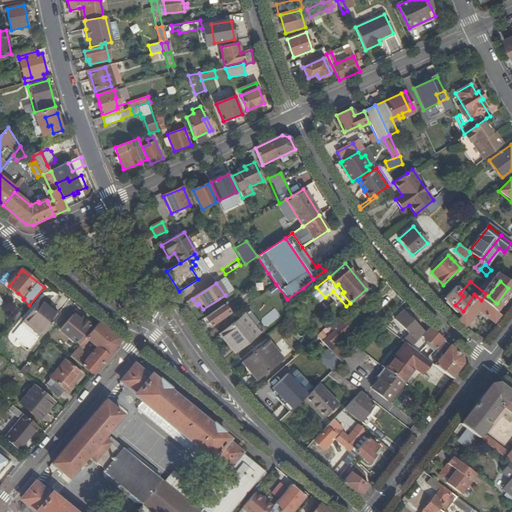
[(486,294),(481,300),(492,308),(496,303),(488,296),(486,294)]
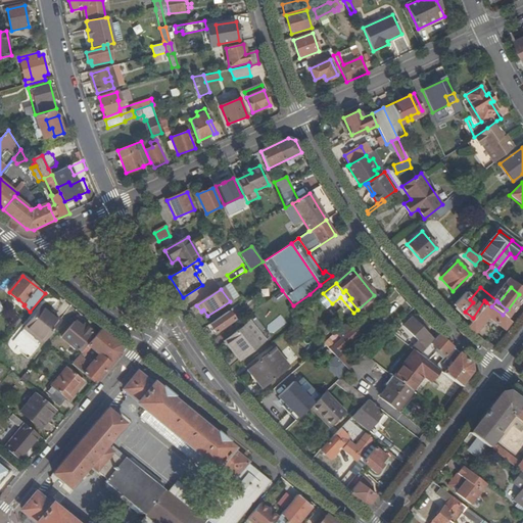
[(486,302),(468,327),(474,332),(486,316),(488,318),(505,330),(511,322),(503,315),(491,306),(486,302)]
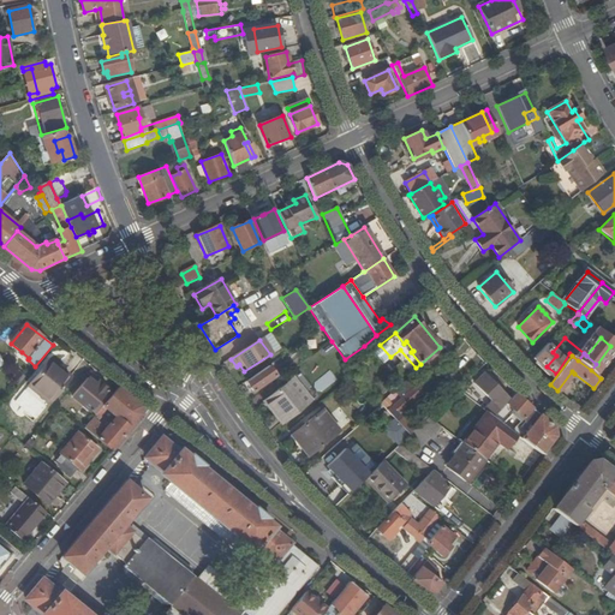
[(70,378),(49,360),(28,386),(48,402),(70,378)]
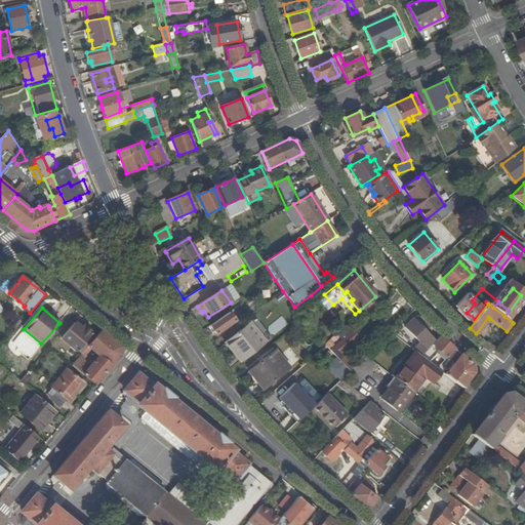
[(236,321),(230,312),(210,325),(216,334),(236,321)]
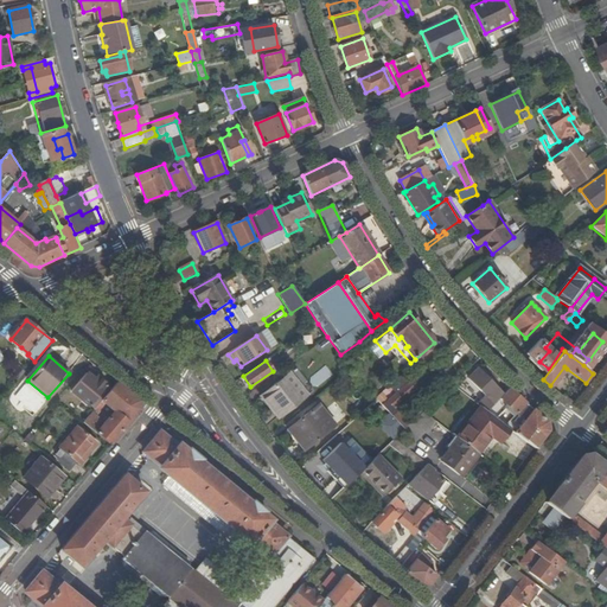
[(532,369),(543,379),(549,369),(540,362),(532,369)]
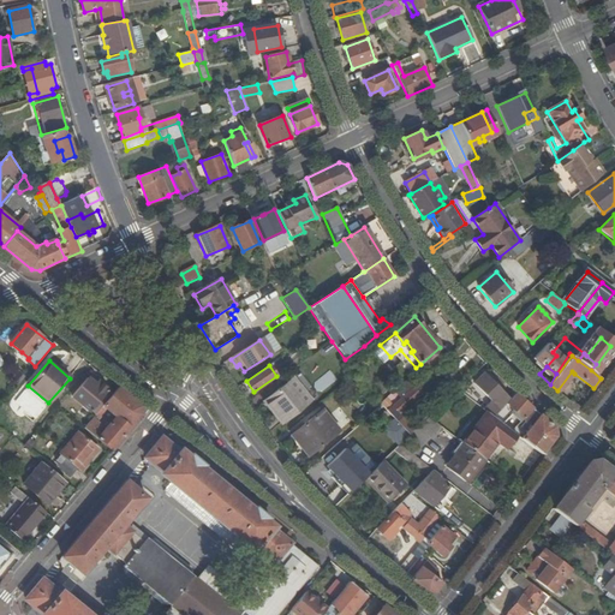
[(572,371),(557,390),(560,393),(574,374),(572,371)]
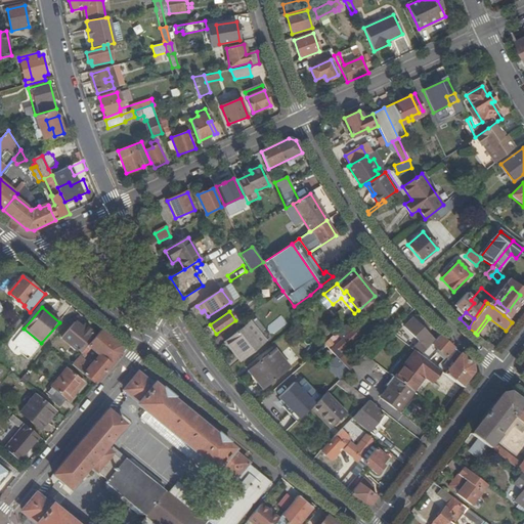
[(420,355),(434,341),(412,318),(404,326),(420,343),(412,350),(420,355)]
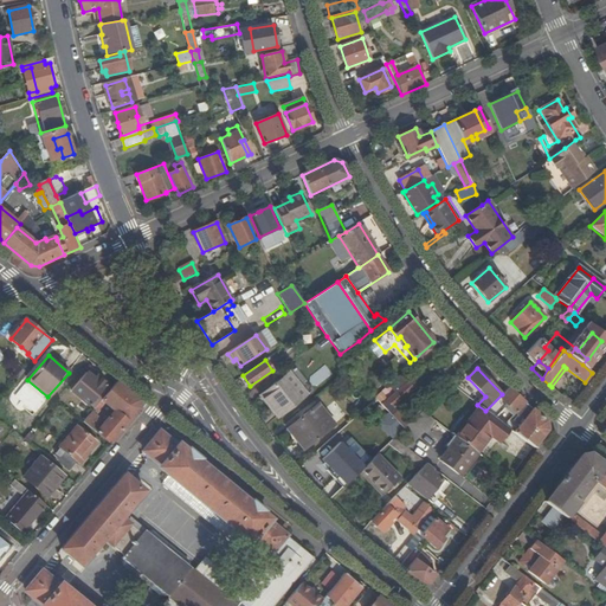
[(96,379),(88,372),(72,391),(90,405),(108,385),(98,376),(96,379)]
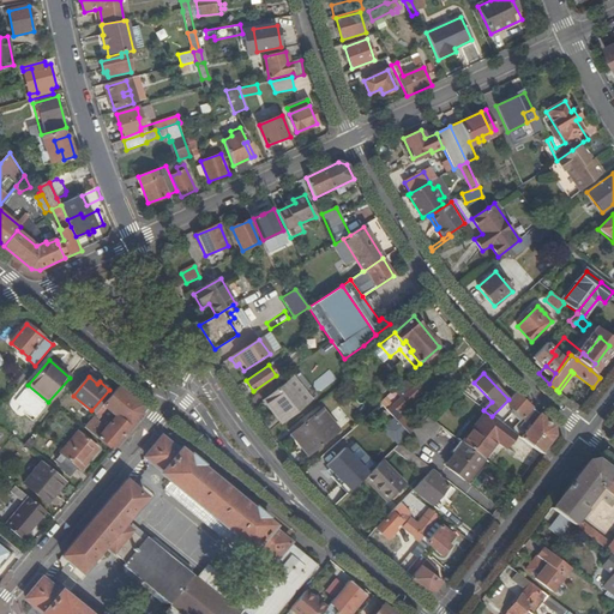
[(309,399),(293,378),(264,399),(281,422),(309,399)]
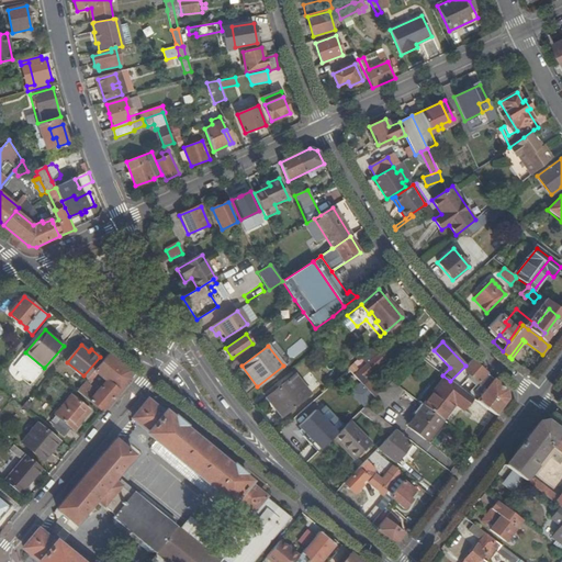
[(385,359),(380,351),(353,374),(374,397),(380,393),(366,377),(385,359)]
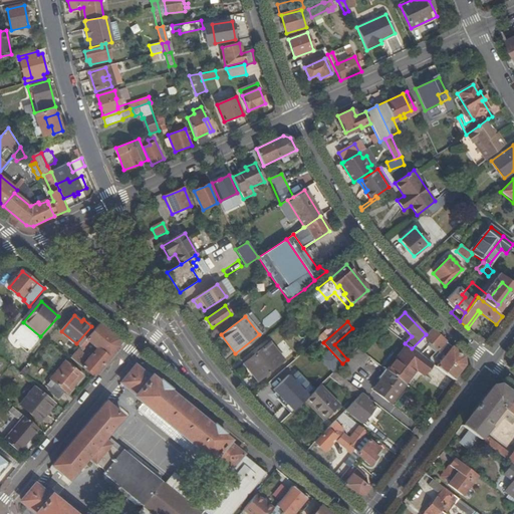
[(99,323),(71,357),(94,376),(119,346),(118,339),(99,323)]
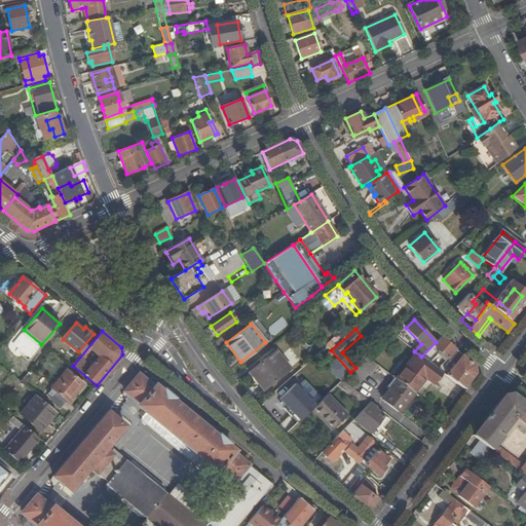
[(455,349),(441,336),(436,342),(421,357),(429,363),(438,353),(445,361),(455,349)]
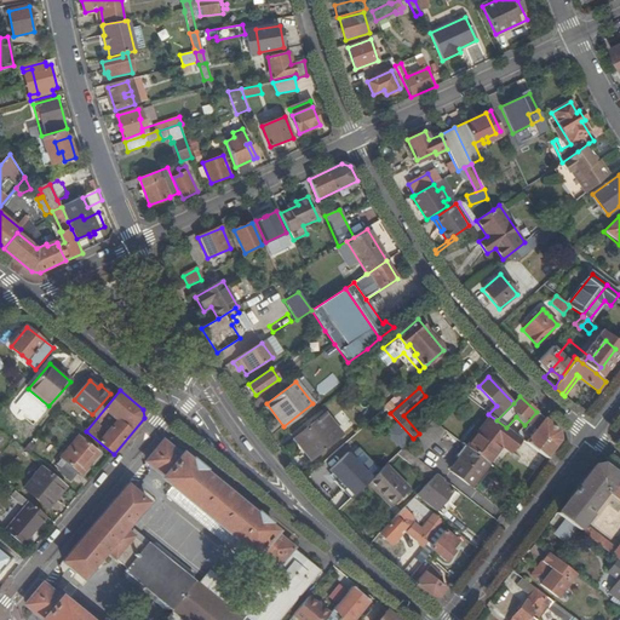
[(488,414),(486,412),(468,436),(499,461),(509,451),(510,452),(521,438),(516,435),(506,428),(497,420),(488,414)]
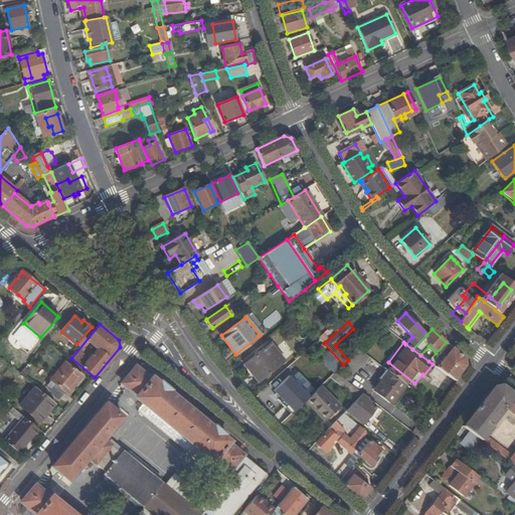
[(259,381),(285,359),(271,343),(243,364),(259,381)]
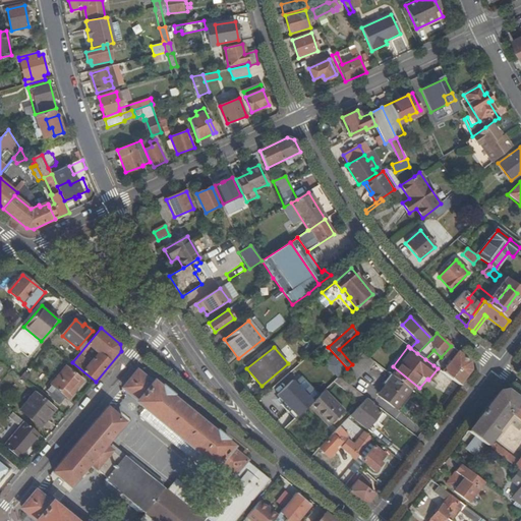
[(442,372),(459,385),(471,369),(470,362),(453,348),(445,357),(447,358),(444,362),(448,364),(442,372)]
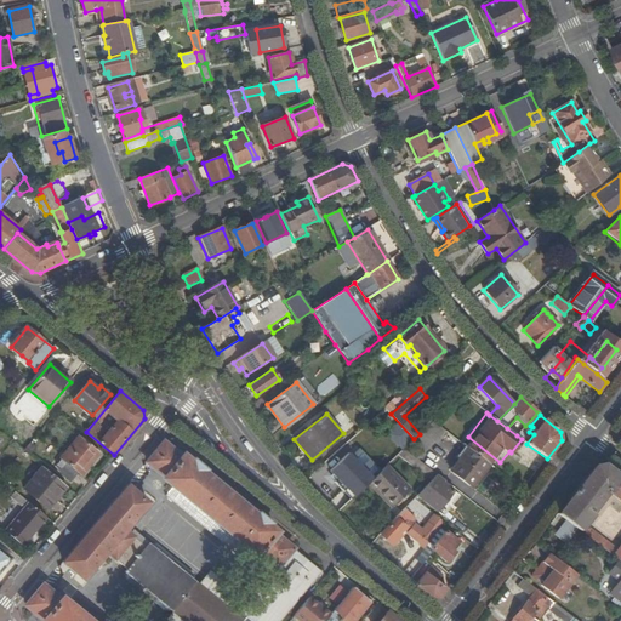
[(420,434),(414,439),(404,449),(417,459),(446,431),(433,421),(420,434)]
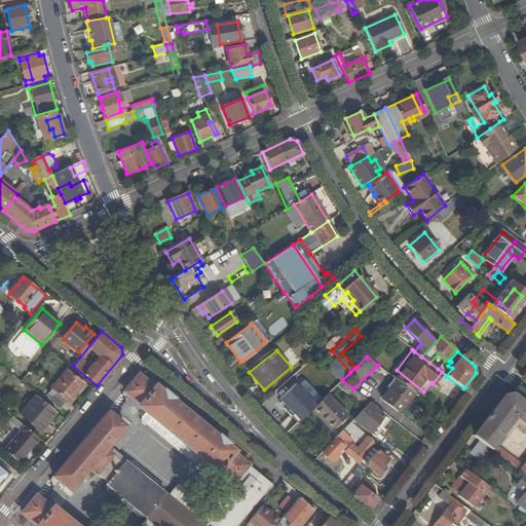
[(397,370),(391,376),(393,378),(414,393),(419,398),(423,391),(397,370)]
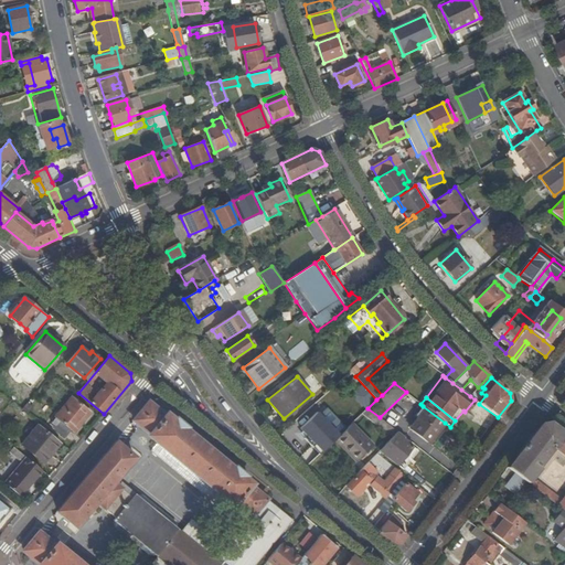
[(91,413),(73,398),(57,417),(61,420),(54,428),(65,437),(72,429),(74,432),(91,413)]
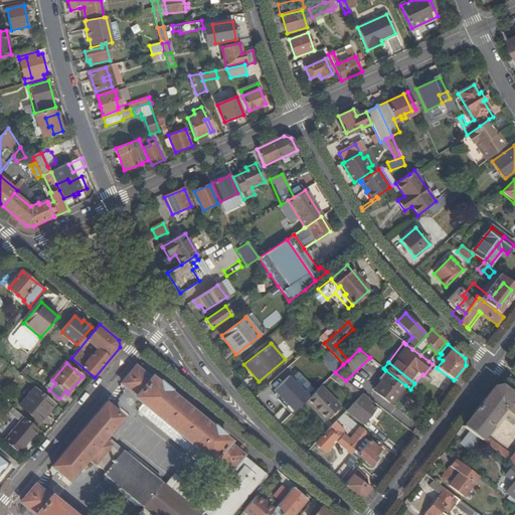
[(138,410),(199,461),(205,454),(213,461),(214,460),(229,472),(242,455),(228,443),(229,442),(221,436),(224,433),(221,431),(219,434),(215,430),(217,426),(215,425),(213,428),(168,391),(170,388),(168,386),(166,389),(162,385),(164,383),(162,381),(159,384),(152,377),(151,379),(136,367),(122,383),(137,395),(136,397),(144,403),(138,410)]
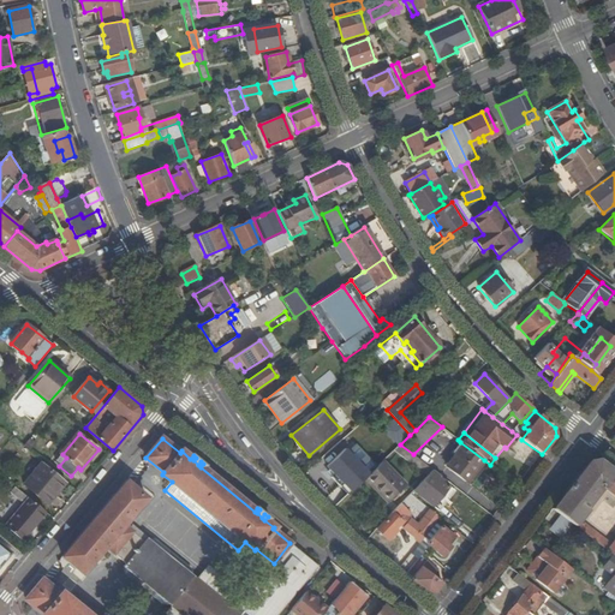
[(354,442),(347,448),(364,469),(371,463),(354,442)]
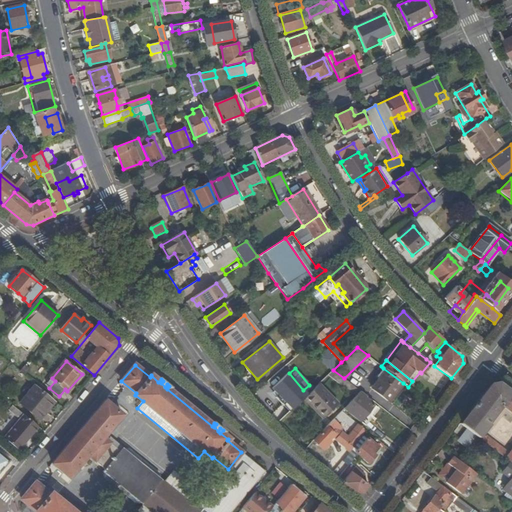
[(403,383),(383,368),(376,377),(379,379),(372,389),(388,402),(403,383)]
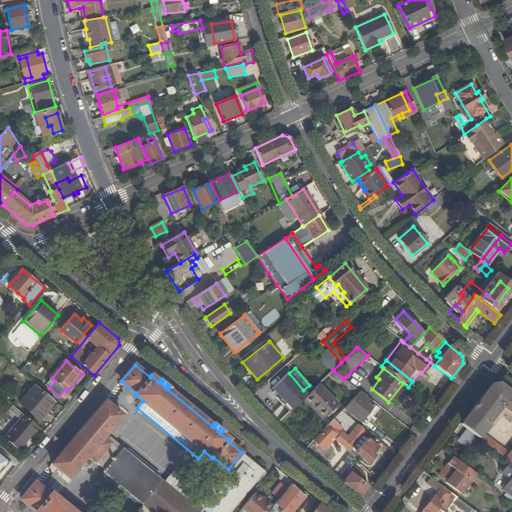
[(344,378),(333,370),(329,375),(356,396),(360,391),(344,378)]
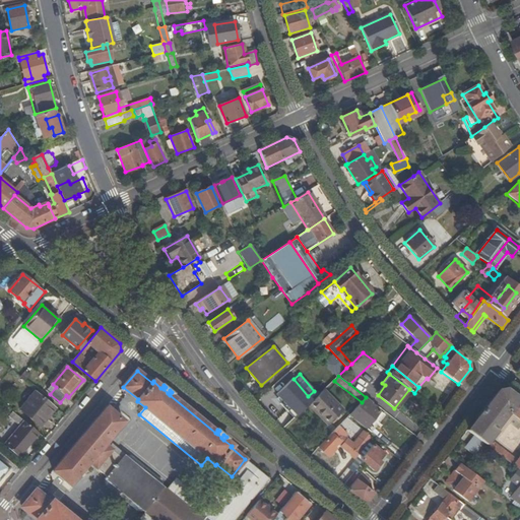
[(287,411),(295,418),(308,405),(312,401),(291,380),(276,394),(290,408),(287,411)]
